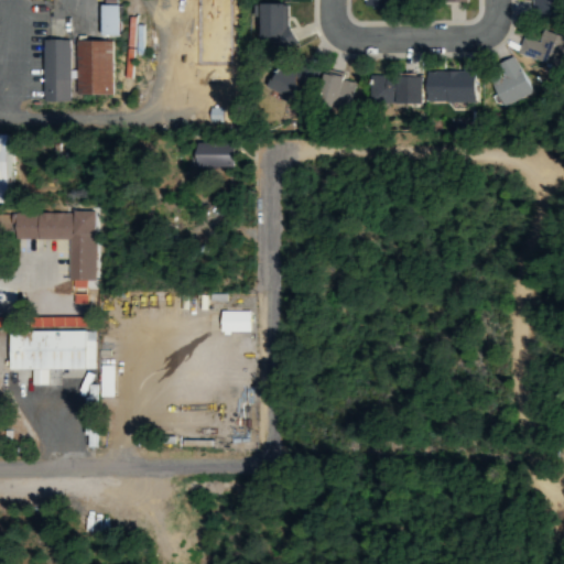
[(563,0),(535,0),(535,18),(563,18),(563,0)]
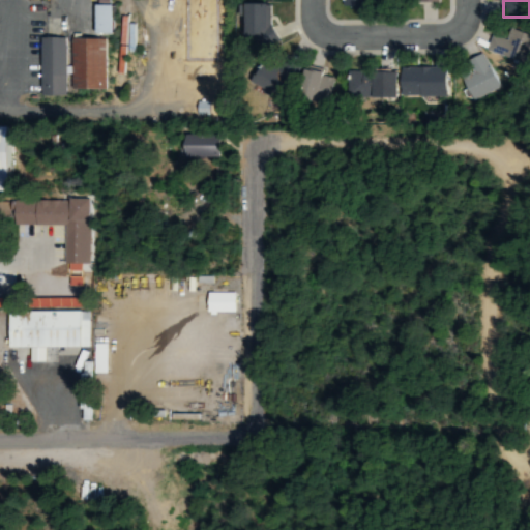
[(275,2),(253,2),(253,45),(275,45),(275,2)]
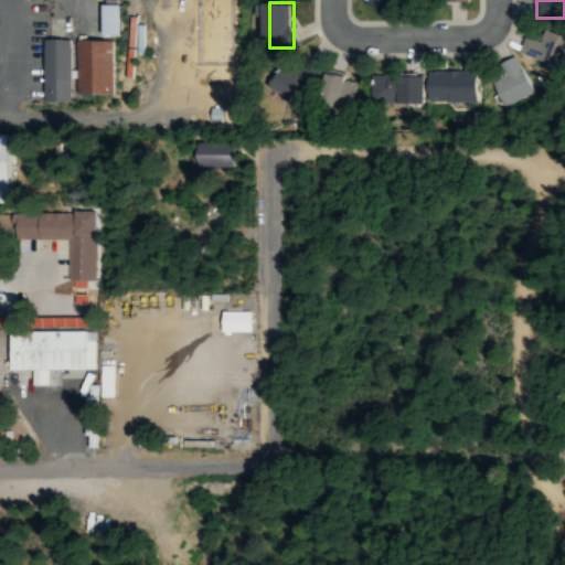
[(118,7),(100,6),(99,36),(117,38),(118,7)]
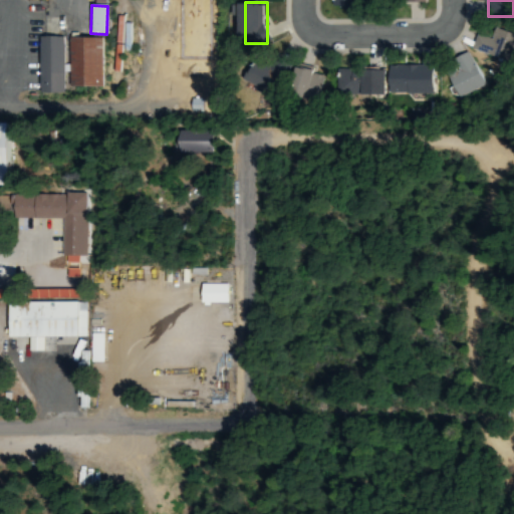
[(475,34),(469,49),(497,59),(507,32),(494,27),(490,40),(475,34)]
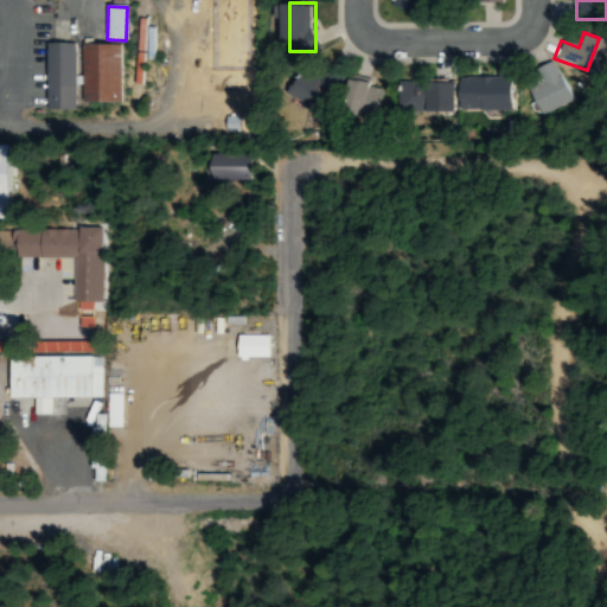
[(116,44),(43,44),(42,109),(74,110),(74,103),(116,103),(116,44)]
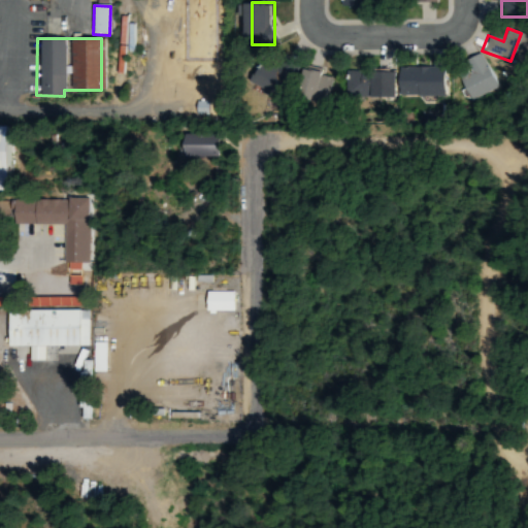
[(284,96),(293,72),(265,62),(256,86),(284,96)]
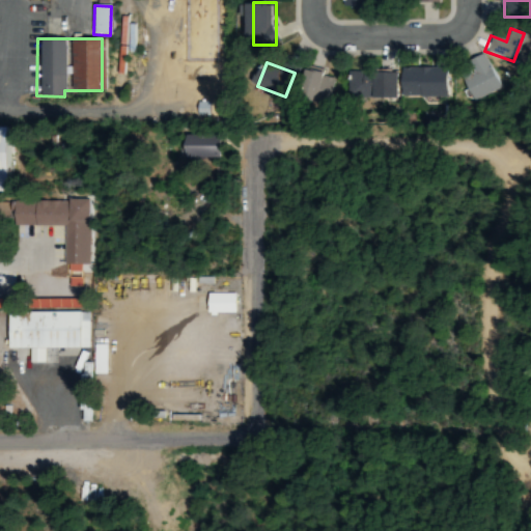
[(464,71),(476,103),(495,95),(483,63),(464,71)]
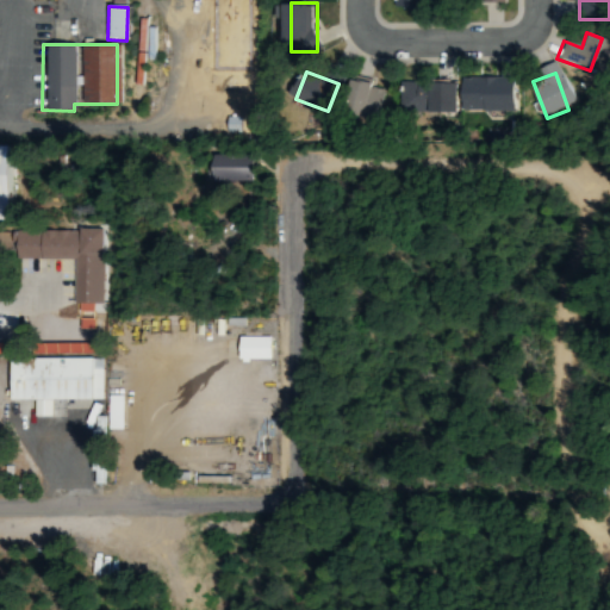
[(510,78),(460,78),(460,112),(511,111),(510,78)]
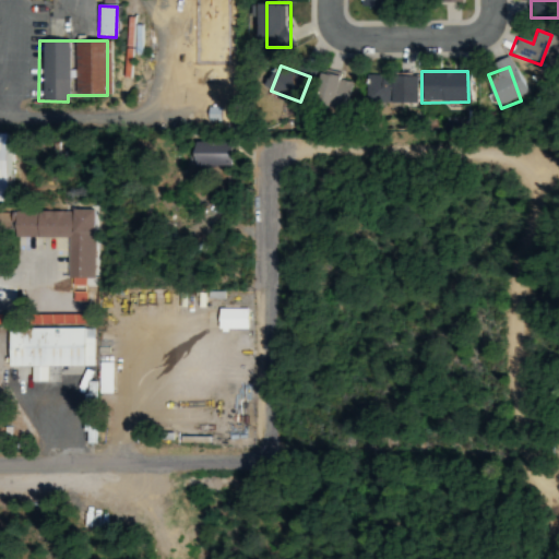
[(375,108),(416,108),(416,73),(375,73),(375,108)]
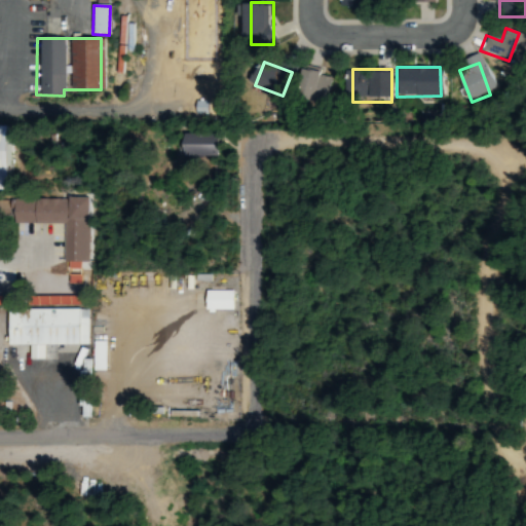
[(307,99),(327,99),(327,71),(307,71),(307,99)]
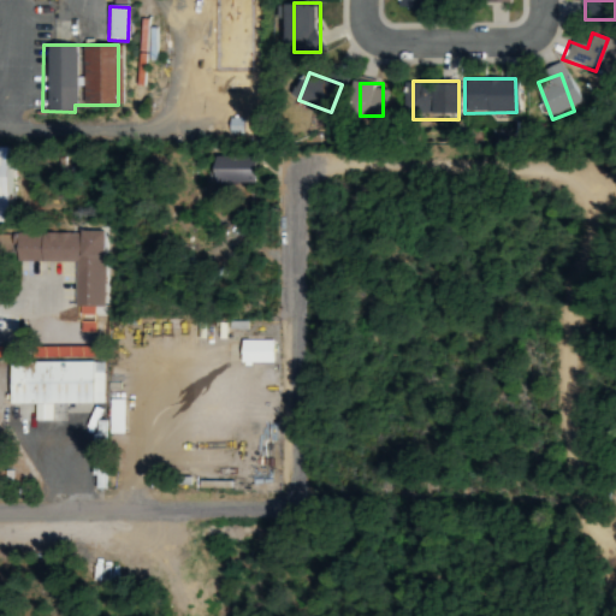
[(15,148),(0,147),(0,224),(13,225),(15,148)]
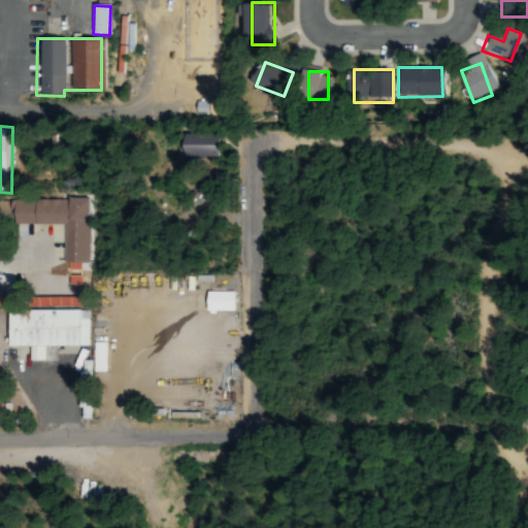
[(191,158),(226,158),(226,135),(191,135),(191,158)]
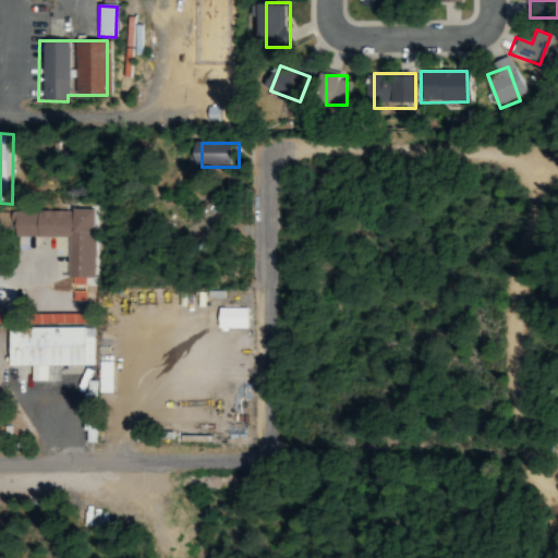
[(19,211),(19,238),(68,238),(69,279),(96,279),(95,210),(19,211)]
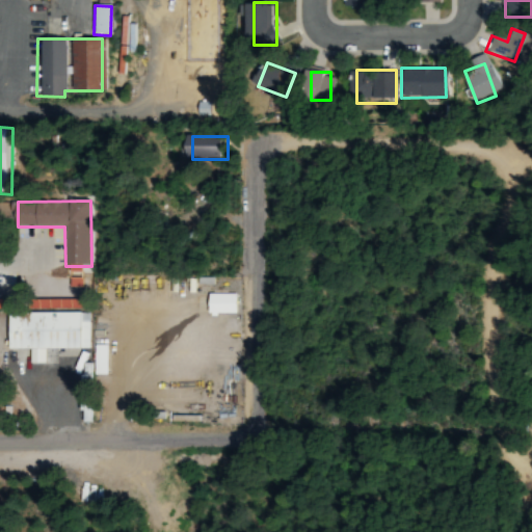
[(238,293),(209,293),(209,316),(238,316),(238,293)]
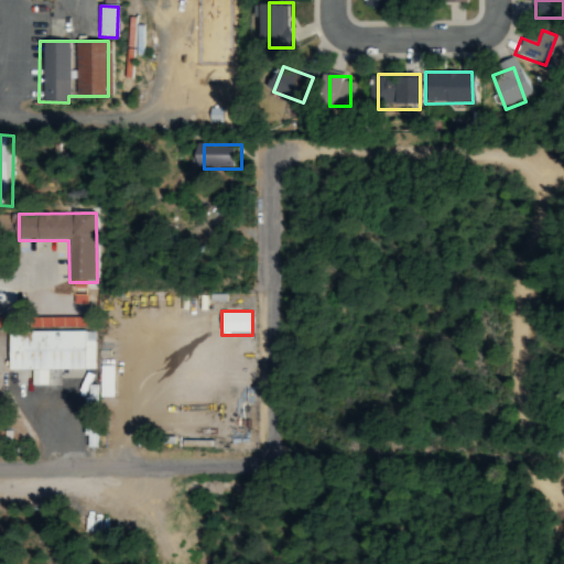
[(95,372),(94,332),(9,332),(9,371),(35,370),(35,387),(54,387),(54,372),(95,372)]
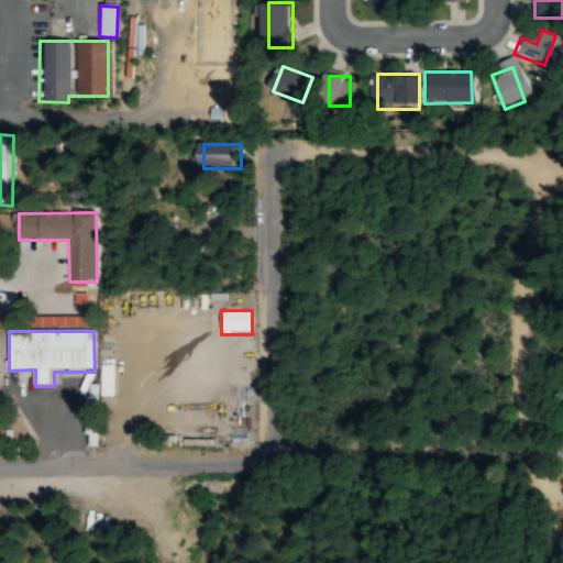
[(87,384),(88,448),(100,448),(99,398),(117,398),(116,365),(101,366),(101,384),(87,384)]
